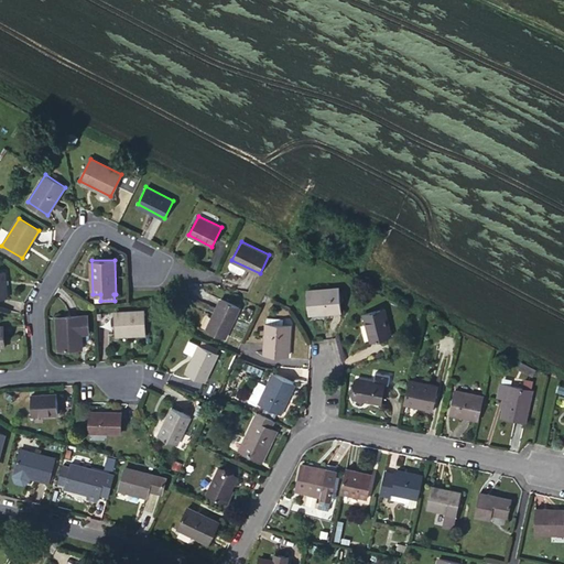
[(338,286),(307,290),(311,314),(340,311),(338,286)]
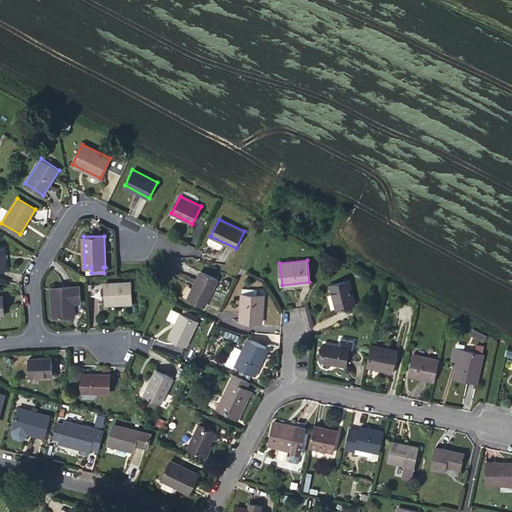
[(200,271),(187,298),(204,306),(218,279),(200,271)]
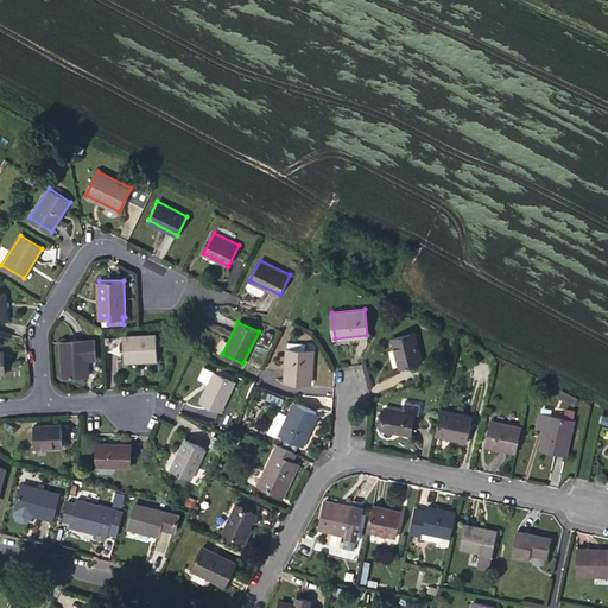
[(415,333),(392,339),(400,367),(423,362),(415,333)]
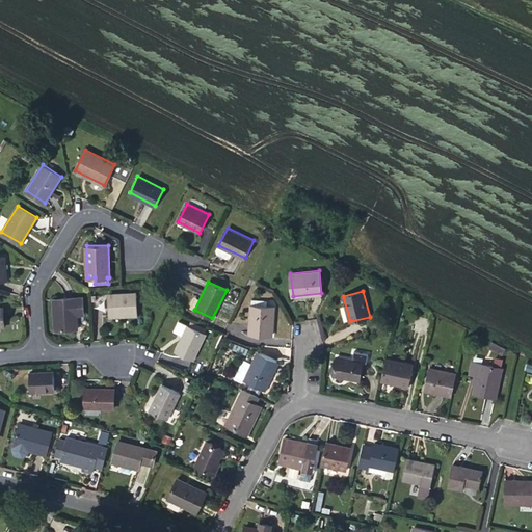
[(136,292),(108,294),(109,304),(110,316),(137,314),(136,292)]
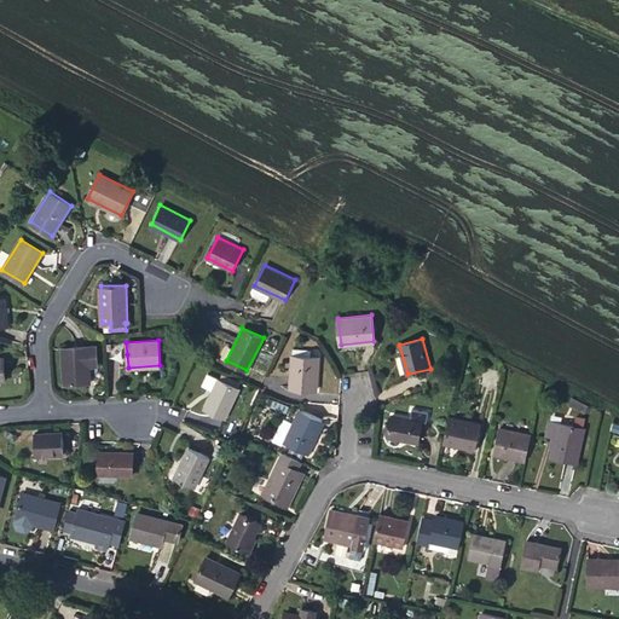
[(126,342),(109,342),(110,356),(127,354),(126,342)]
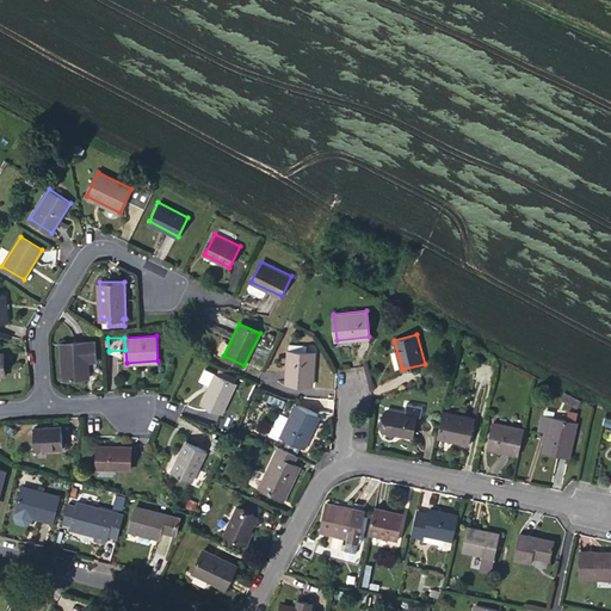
[(62,343),(65,380),(88,378),(88,360),(97,359),(96,341),(86,343),(86,340),(62,343)]
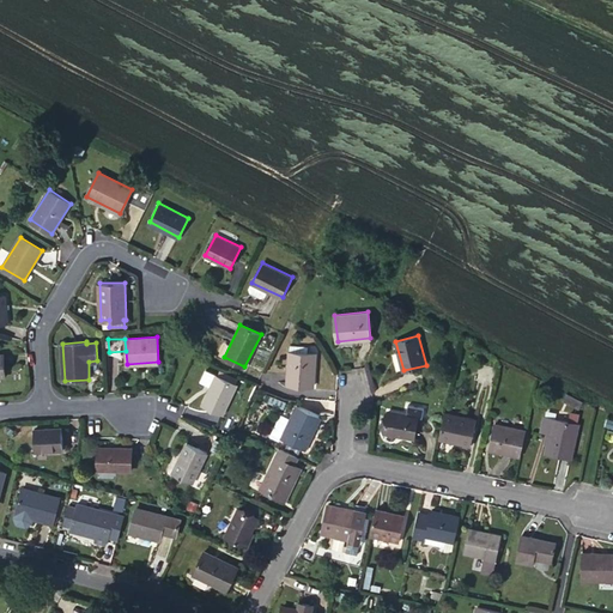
[(308,345),(290,344),(287,383),(314,386),(315,353),(308,352),(308,345)]
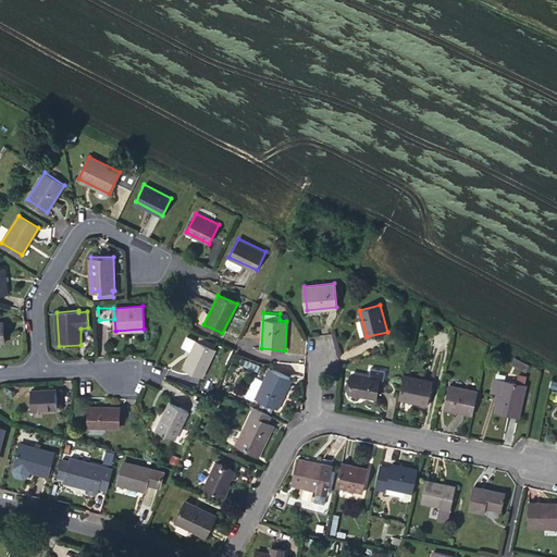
[(199,336),(197,341),(214,348),(215,344),(199,336)]
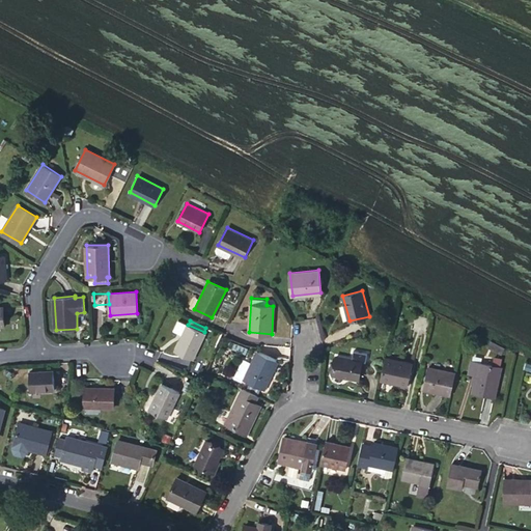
[(188,324),(175,350),(193,358),(205,332),(204,332),(188,325),(188,324)]
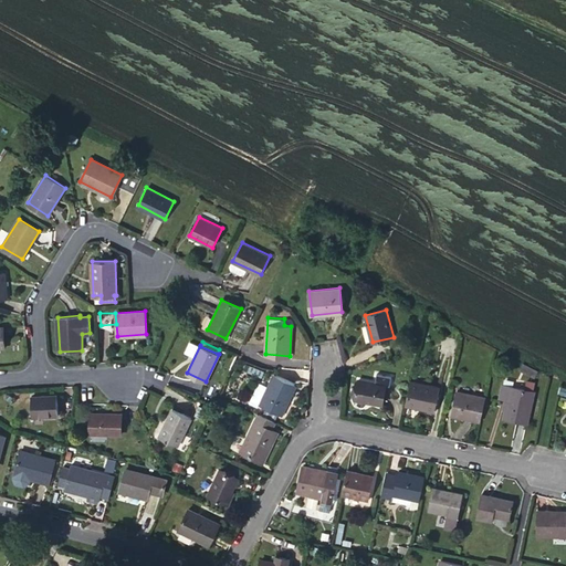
[(295,385),(274,375),(260,405),(281,415),(295,385)]
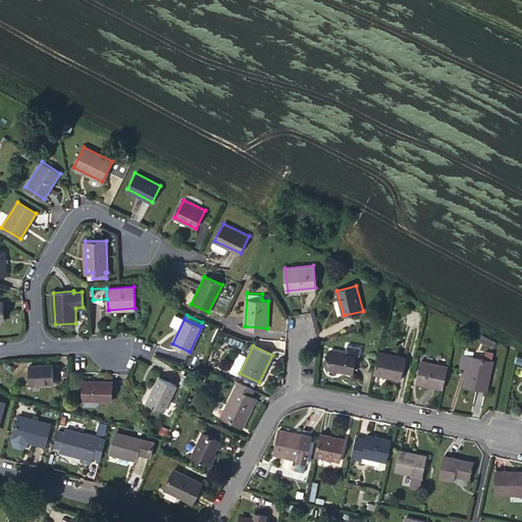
[(329,349),(325,369),(353,373),(356,353),(329,349)]
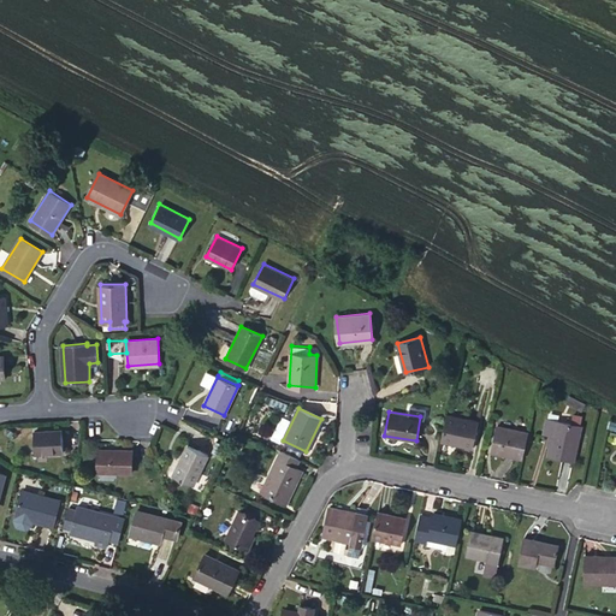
[(446,414),(440,440),(473,448),(479,421),(446,414)]
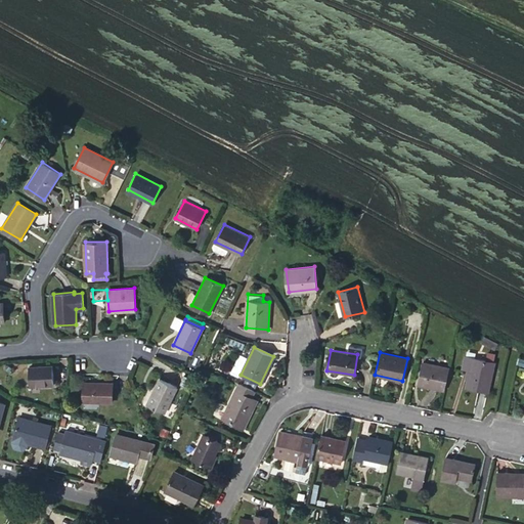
[(495,353),(488,352),(486,360),(493,361),(495,353)]
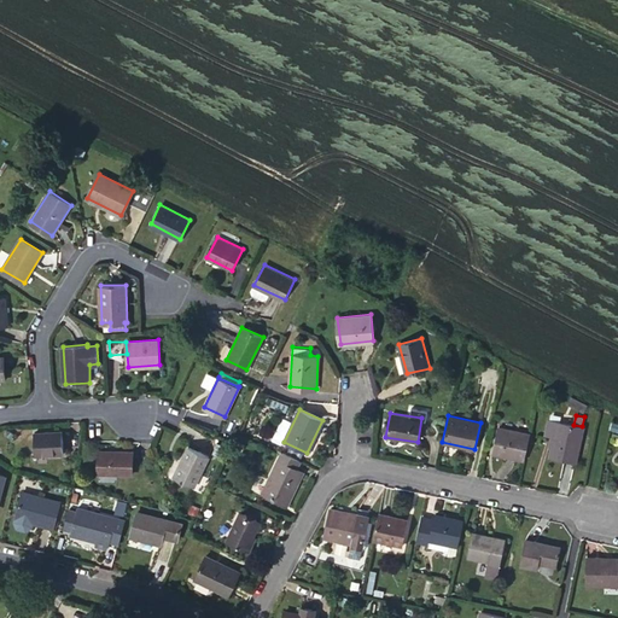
[(573,425),(548,420),(546,435),(551,436),(554,437),(551,456),(576,462),(583,427),(582,426),(573,425)]
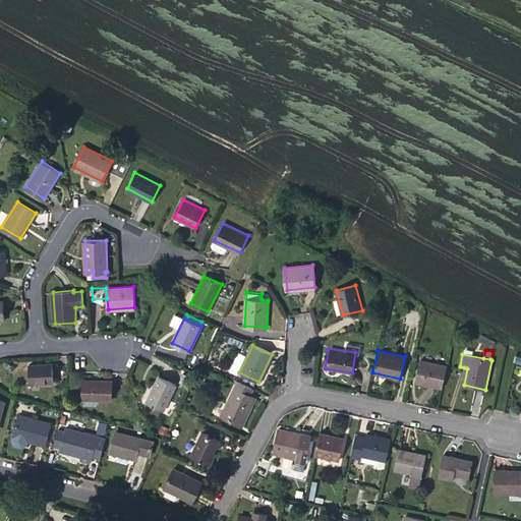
[(443,387),(447,365),(420,359),(415,382),(443,387)]
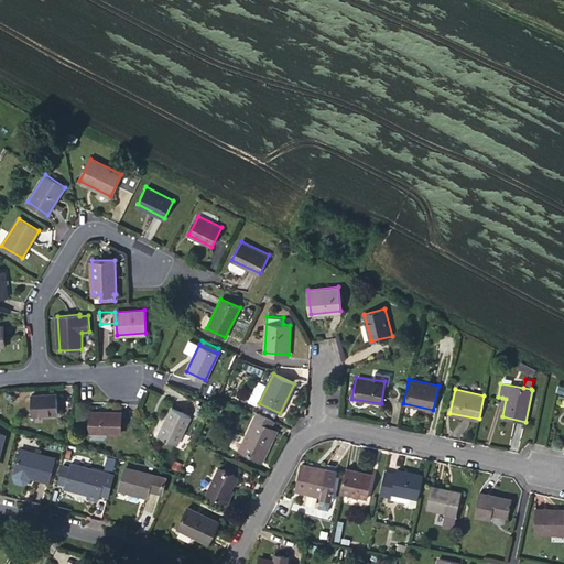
[(30,396),(32,415),(58,412),(56,392),(30,396)]
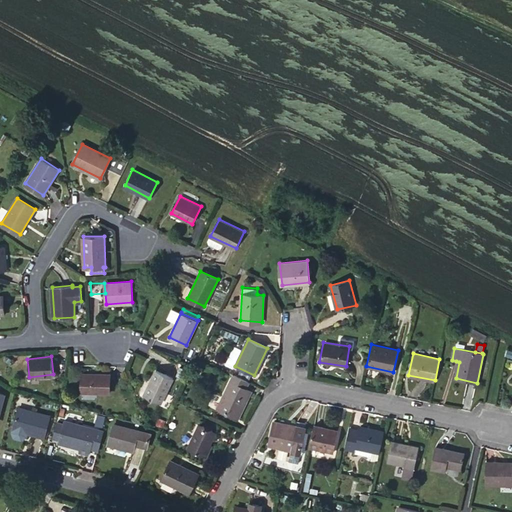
[(156,369),(144,395),(160,403),(173,378),(156,369)]
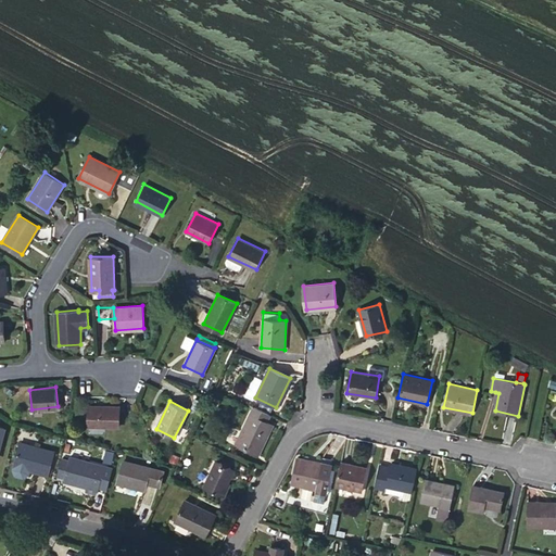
[(89,404),(89,425),(119,427),(121,405),(89,404)]
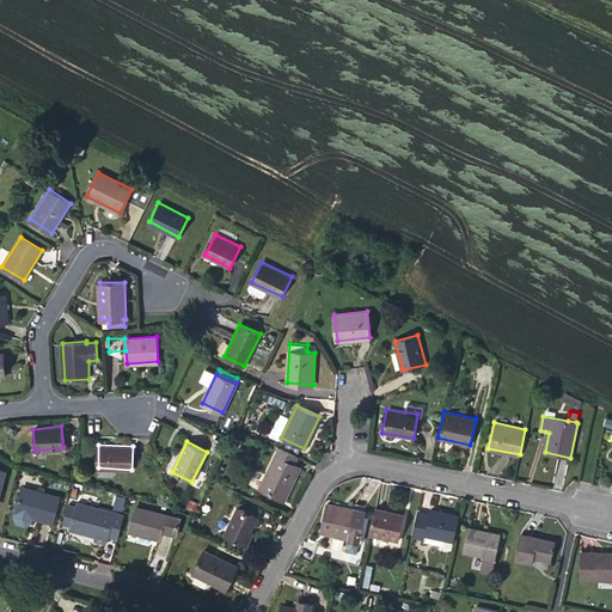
[(294,464),(298,456),(280,447),(261,488),(285,500),(301,466),(294,464)]
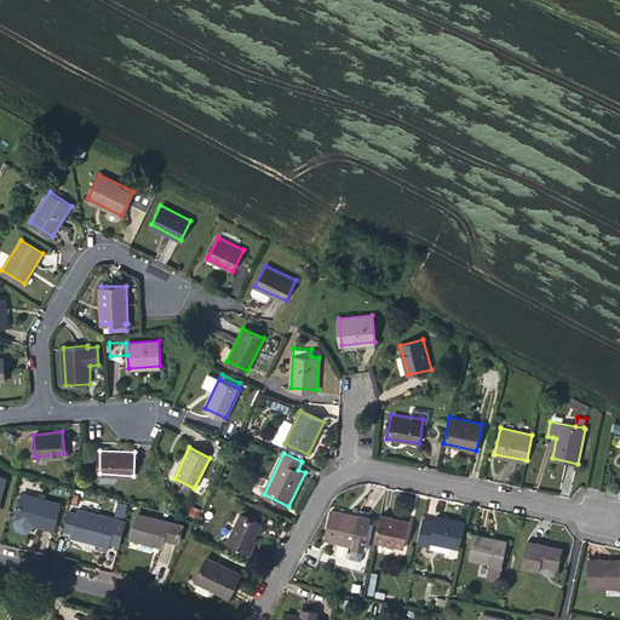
[(23,492),(16,520),(15,526),(17,529),(26,532),(30,529),(32,523),(53,529),(61,503),(23,492)]
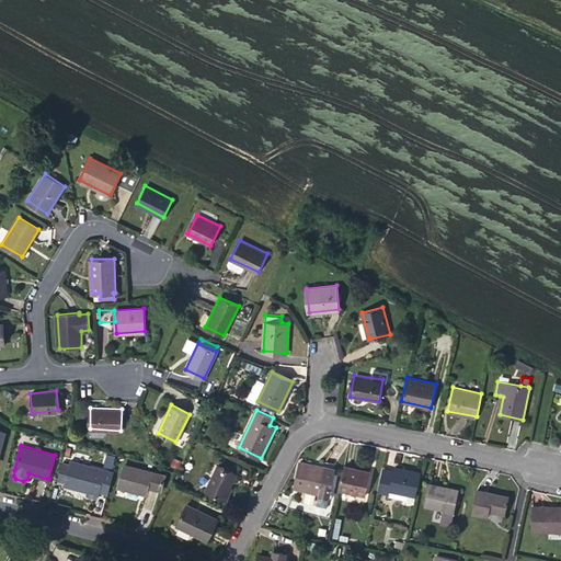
[(101,490),(109,492),(114,472),(70,460),(69,464),(61,461),(57,479),(65,481),(64,483),(89,491),(88,495),(98,499),(99,493),(100,493),(101,490)]
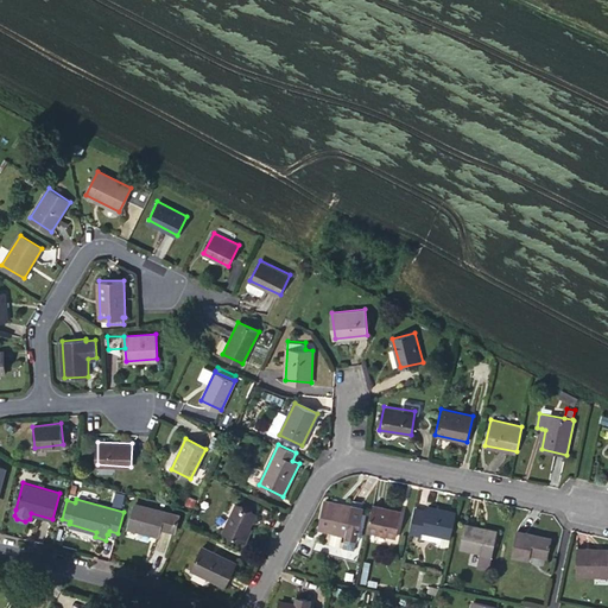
[(346,533),(343,548),(355,550),(363,507),(325,500),(320,529),(346,533)]
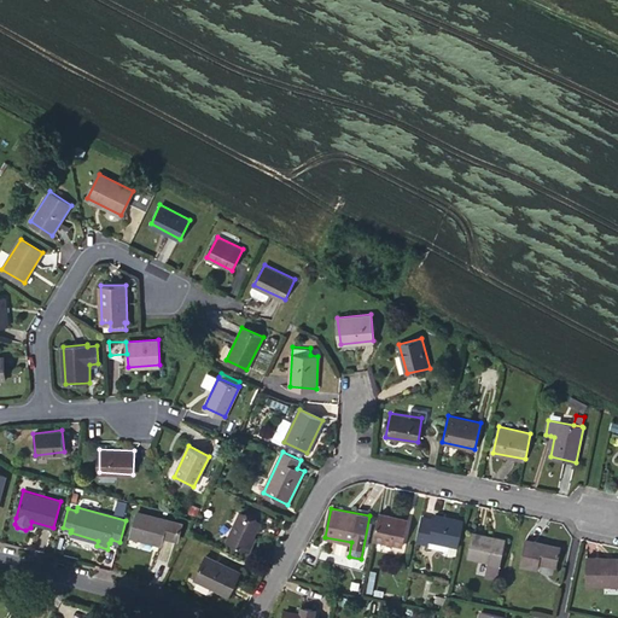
[(184,524),(135,511),(129,535),(163,544),(164,536),(180,540),(184,524)]
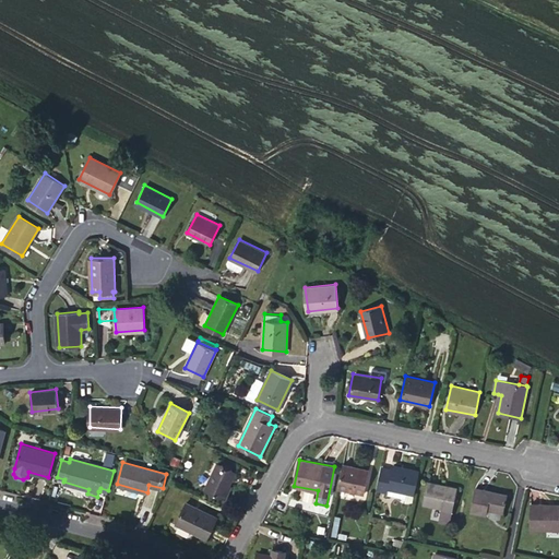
[(228,488),(229,484),(237,472),(217,462),(204,487),(226,498),(230,489),(228,488)]
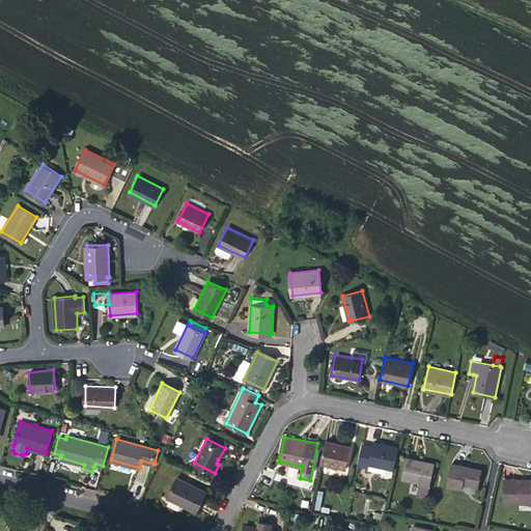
[(352,446),(326,441),(320,464),(346,469),(352,446)]
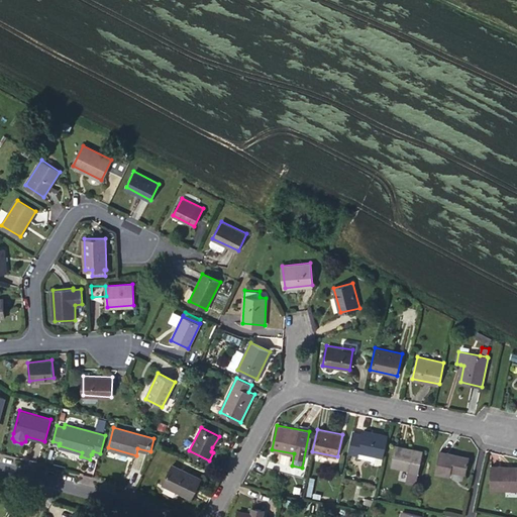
[(364,434),(352,432),(348,453),(358,455),(359,451),(384,457),(388,436),(364,431),(364,434)]
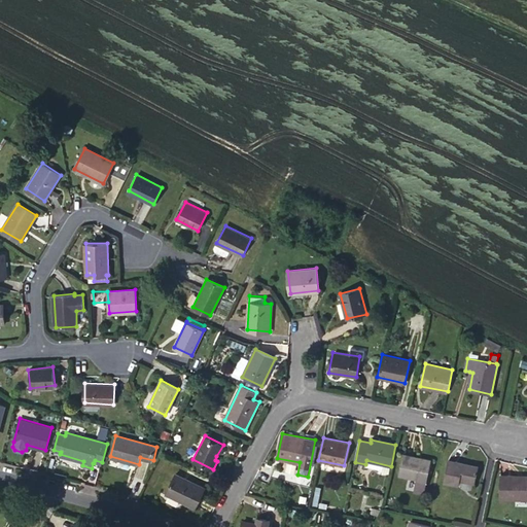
[(402,454),(398,475),(417,479),(414,490),(424,492),(426,481),(431,460),(402,454)]
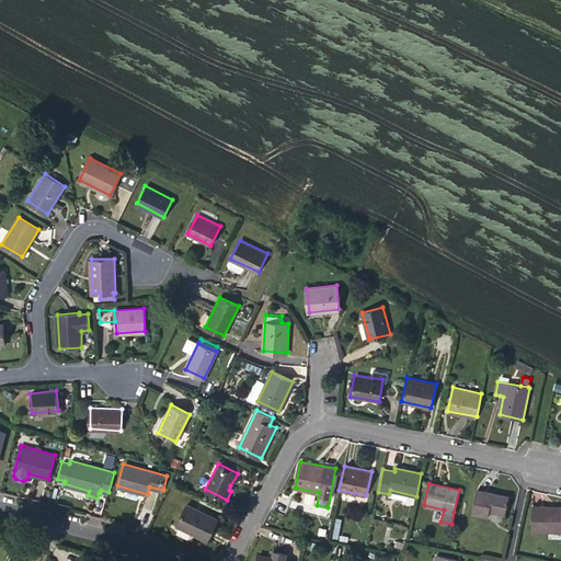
[(510,495),(477,489),(472,513),(489,516),(490,511),(505,514),(510,495)]
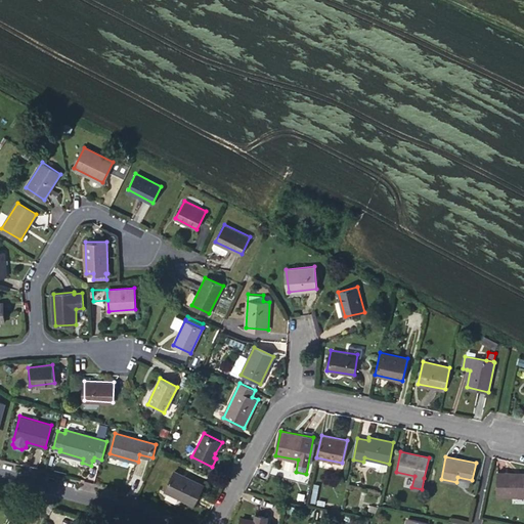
[(193,505),(204,483),(176,470),(166,490),(193,505)]
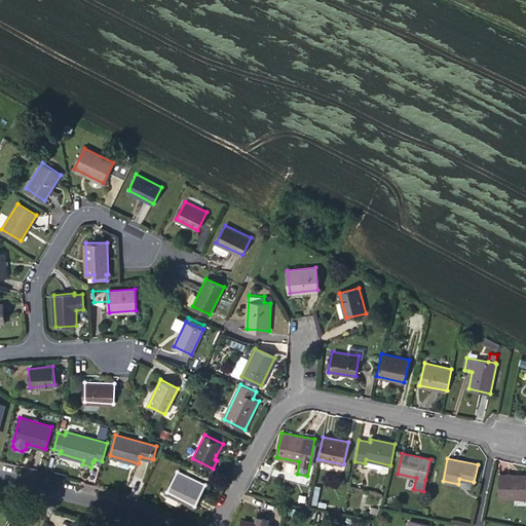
[(525,474),(499,474),(499,498),(525,497),(525,474)]
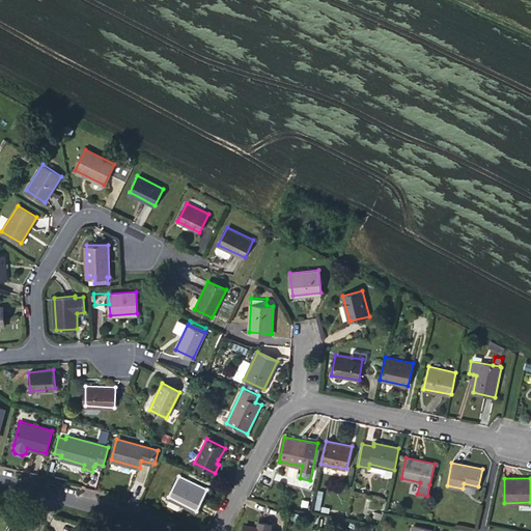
[(259,527),(246,524),(244,530),(272,530),(270,530),(271,523),(263,522),(261,527),(259,527)]
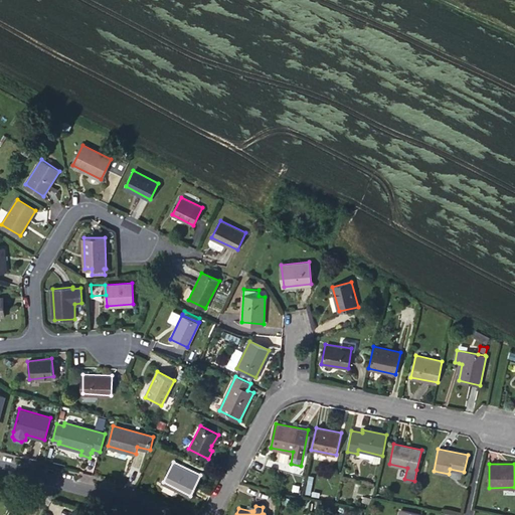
All buildings are outlined.
